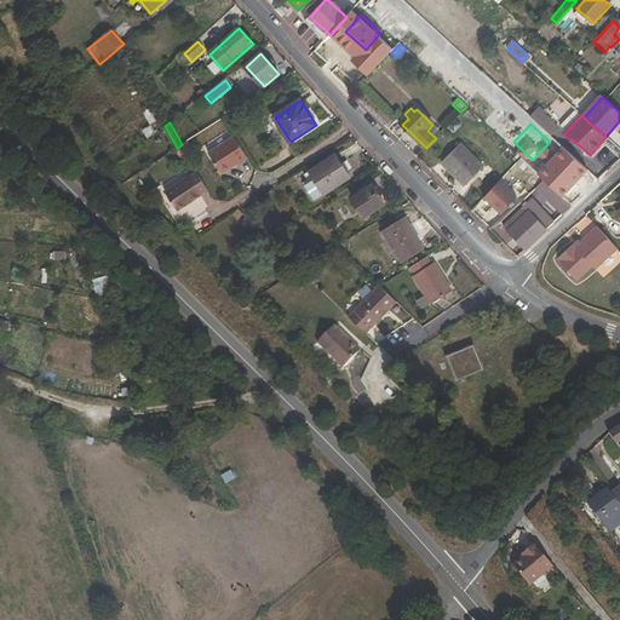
[(250,159),(236,137),(210,154),(222,173),(239,162),(240,165),(250,159)]
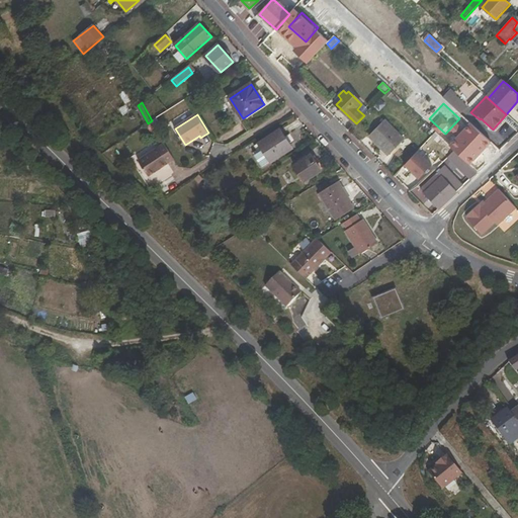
[(371,138),(389,154),(403,139),(385,122),(371,138)]
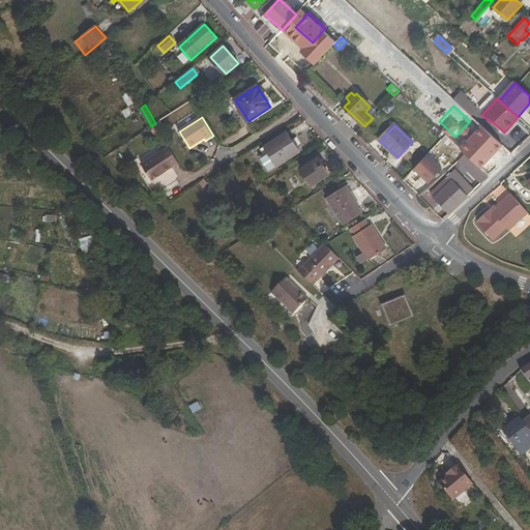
[(480,126),(460,148),(480,168),(501,145),(480,126)]
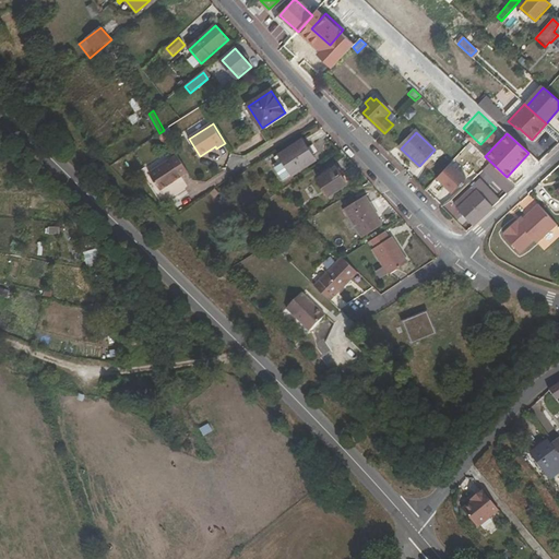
[(275,167),(283,179),(314,159),(302,141),(280,155),(284,162),(275,167)]
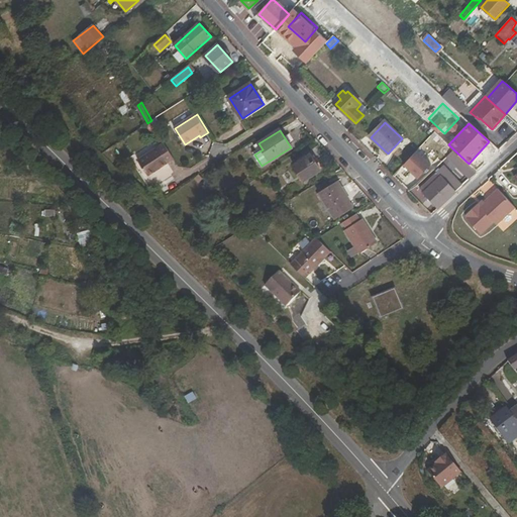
[(137,159),(147,175),(167,163),(157,145),(137,159)]
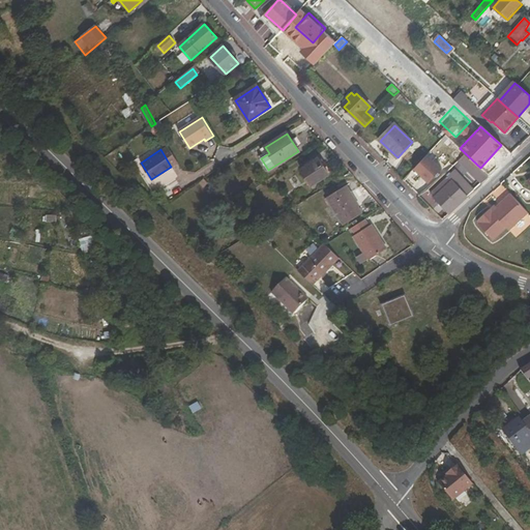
[(481,184),(489,177),(465,155),(459,163),(481,184)]
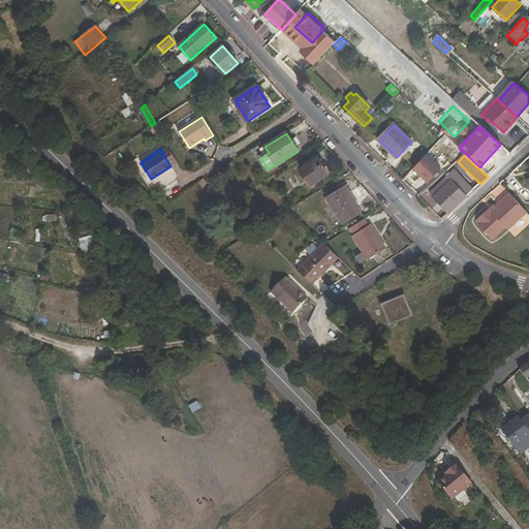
[(439,170),(425,157),(412,169),(427,183),(439,170)]
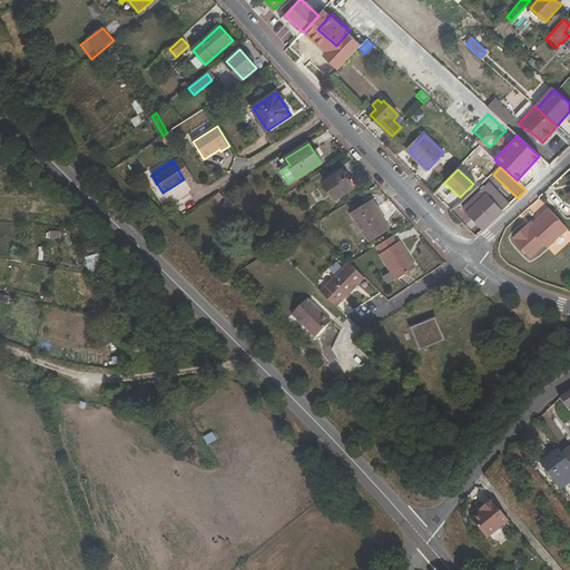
[(354,188),(343,170),(324,183),(335,200),(354,188)]
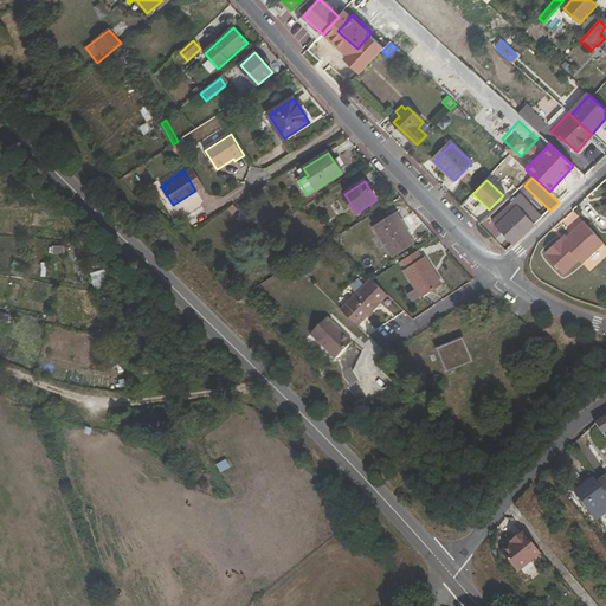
[(511,202),(492,221),(514,244),(534,226),(511,202)]
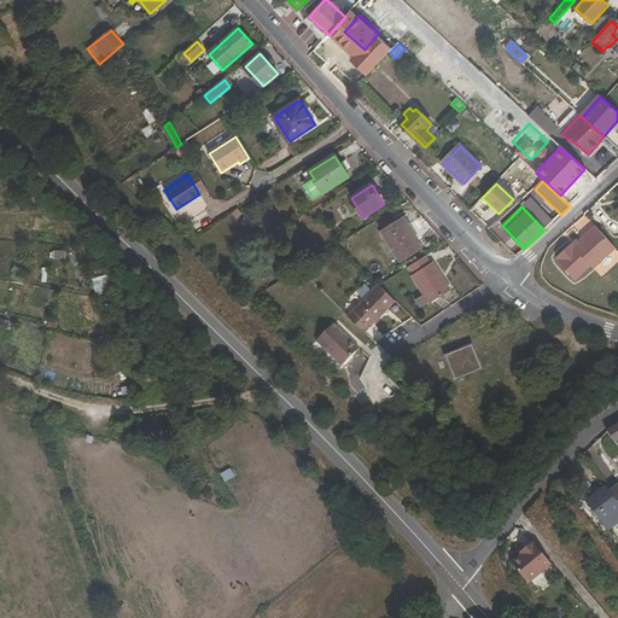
[(238,209),(233,214),(238,219),(243,214),(238,209)]
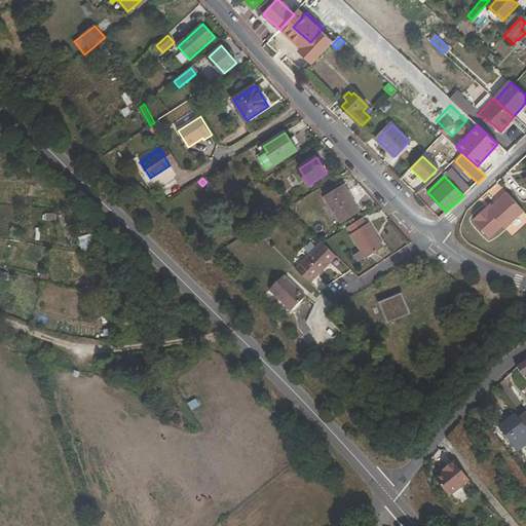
[(325,196),(341,223),(361,212),(349,194),(350,193),(344,185),(325,196)]
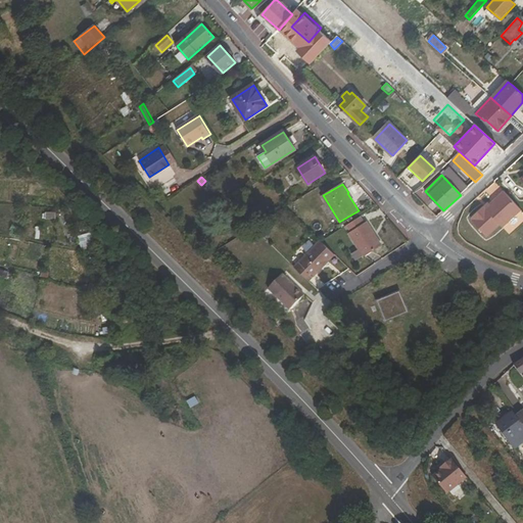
[(491,203),(487,208),(484,205),(473,217),(475,219),(474,220),(488,236),(502,224),(504,227),(522,209),(506,190),(491,203)]
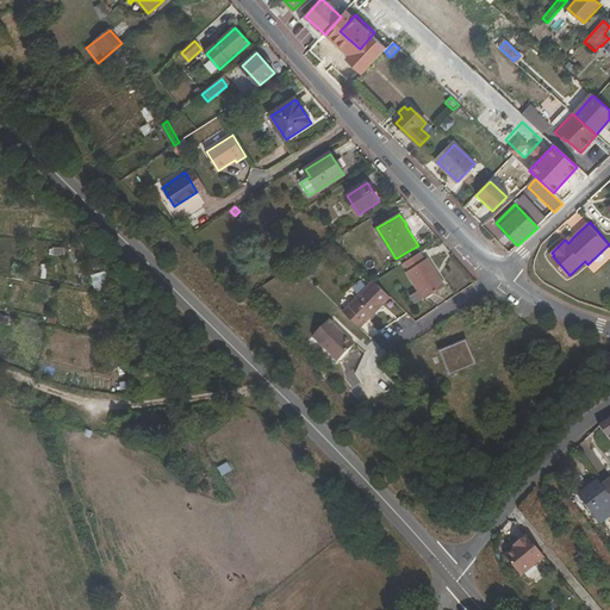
[(428,259),(425,260),(421,253),(405,262),(410,271),(408,272),(425,299),(446,286),(428,259)]
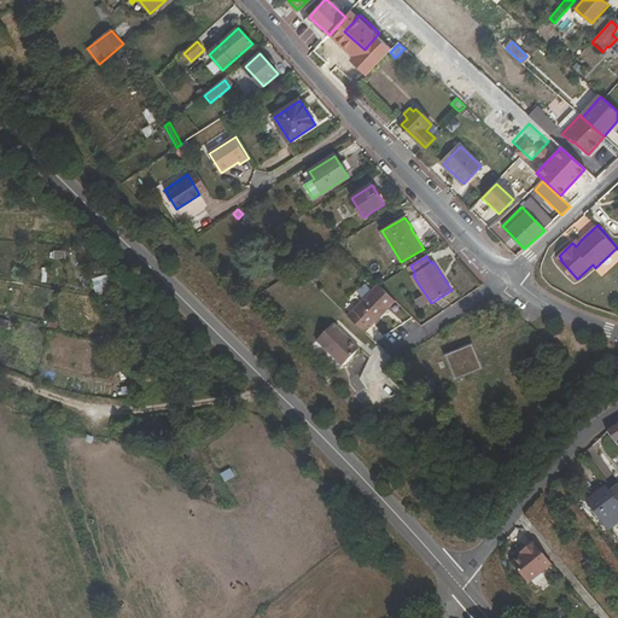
[(396,302),(380,285),(379,284),(348,315),(365,333),(396,302)]
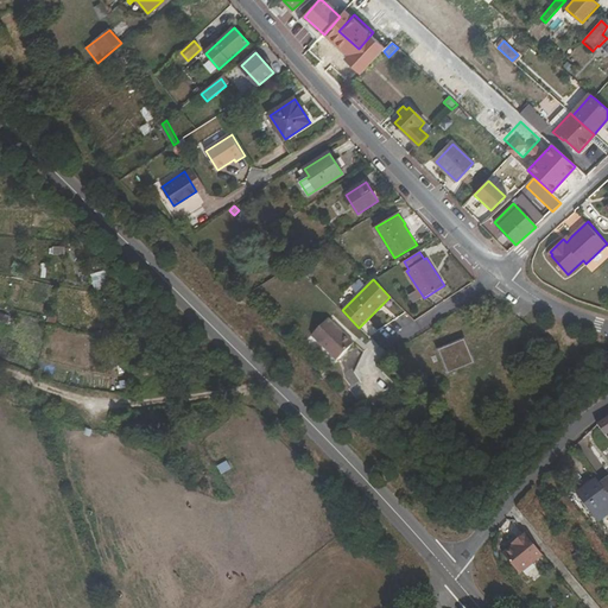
[(337,361),(355,343),(329,320),(312,337),(337,361)]
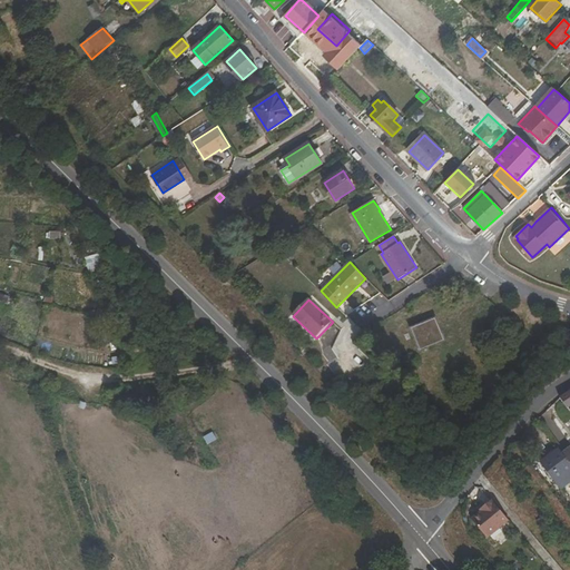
[(440,328),(436,320),(428,323),(431,332),(440,328)]
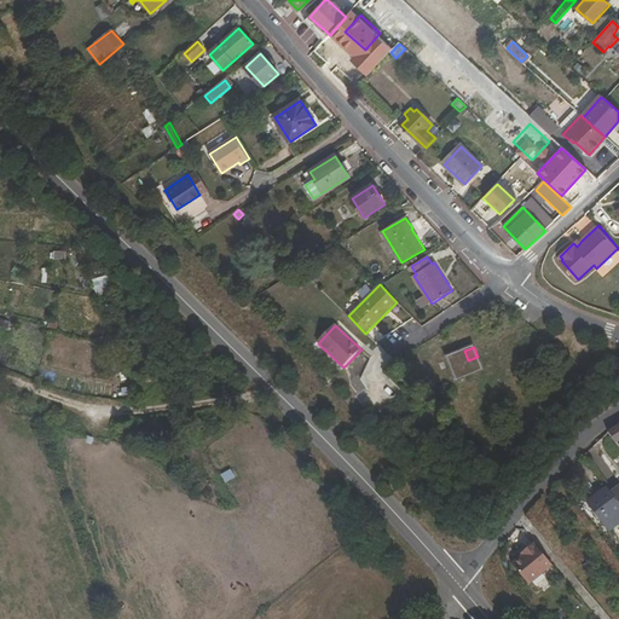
[(468,360),(464,351),(447,357),(451,366),(457,381),(482,371),(478,357),(468,360)]
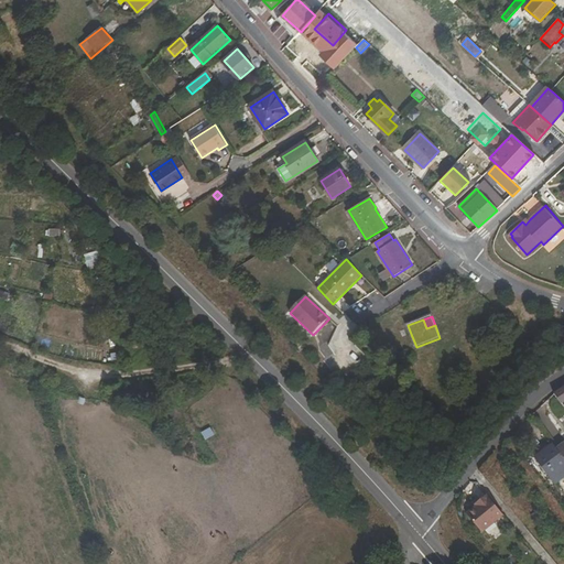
[(563,388),(554,396),(563,405),(563,404),(563,388)]
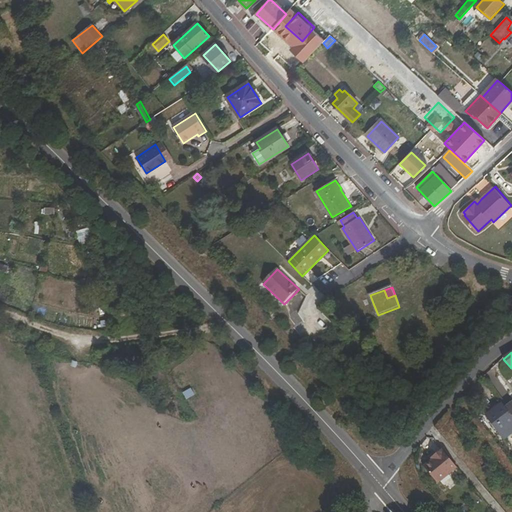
[(502,404),(486,416),(504,441),(511,434),(511,417),(505,408),(502,404)]
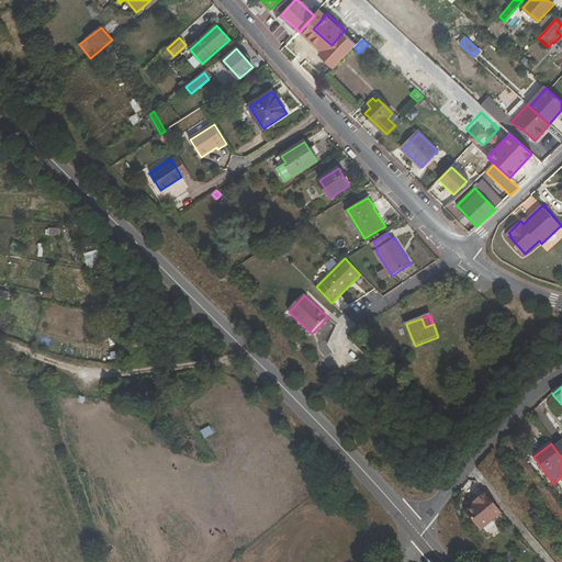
[(502,515),(484,495),(478,501),(479,503),(467,514),(482,531),(502,515)]
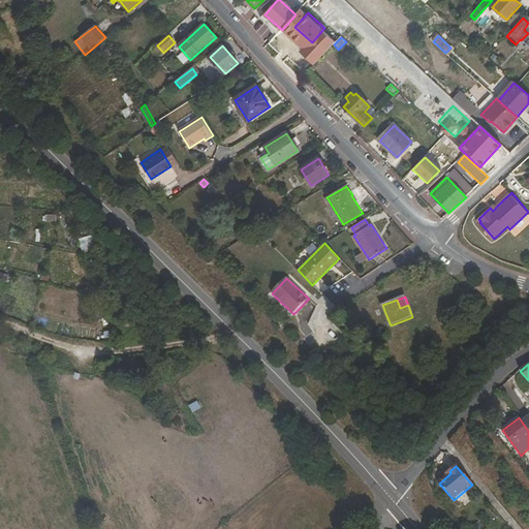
[(454,500),(439,484),(438,485),(453,501),(454,500)]
